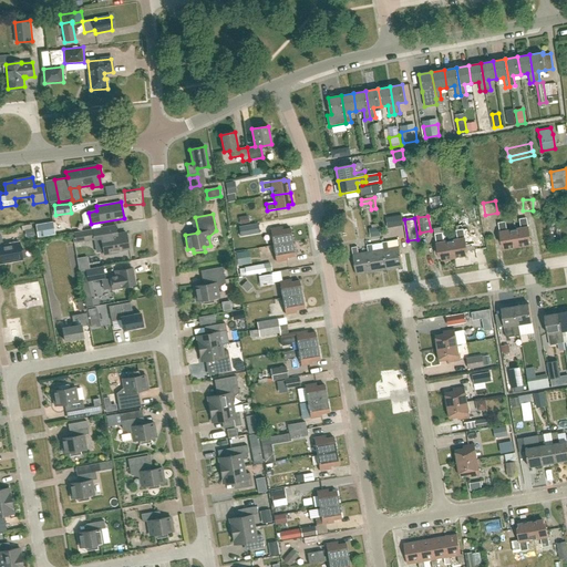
[(521,220),(522,229),(514,230),(517,247),(529,245),(528,240),(531,240),(526,219),(521,220)]
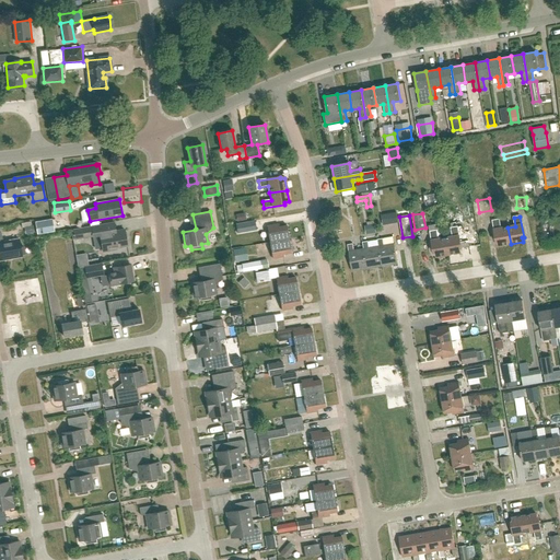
[(53,219),(36,222),(38,234),(55,232),(53,219)]
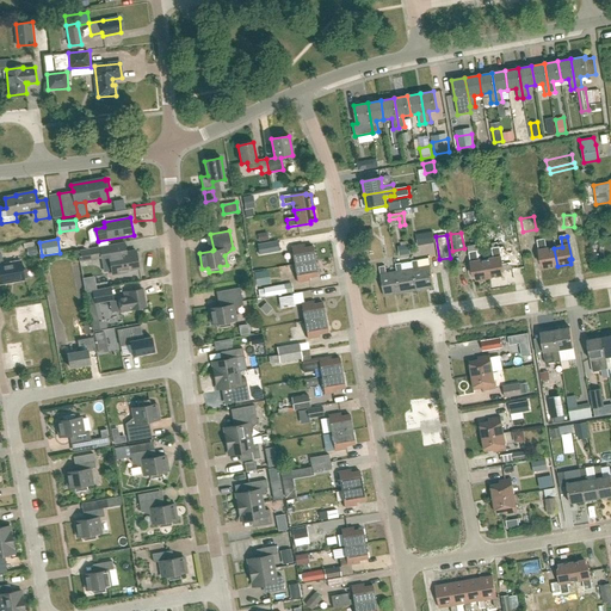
[(543,264),(544,269),(557,266),(554,248),(547,250),(545,240),(538,241),(542,265),(543,264)]
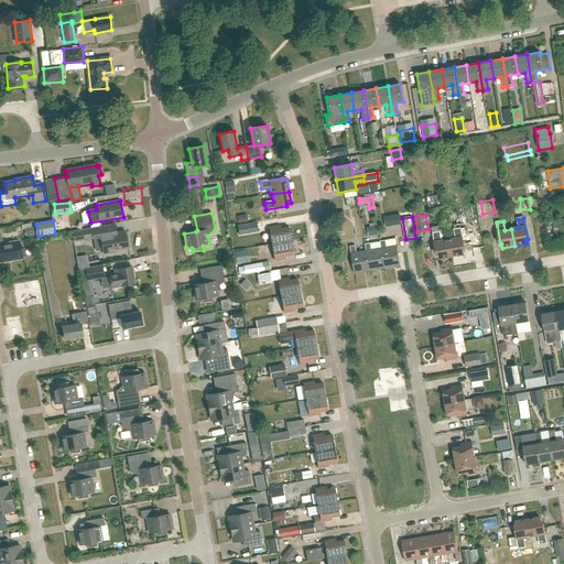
[(259,231),(257,223),(238,226),(239,235),(259,231)]
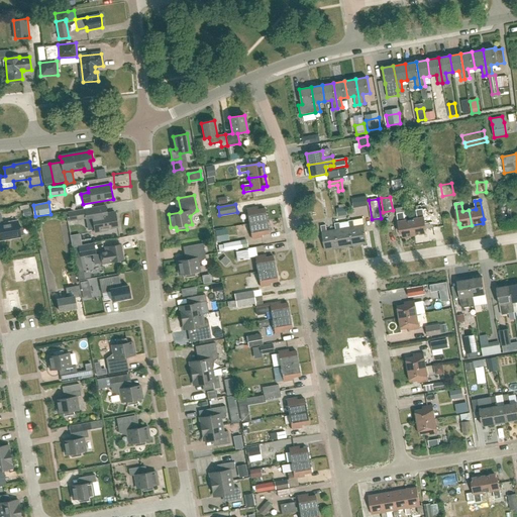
[(107,214),(106,205),(67,212),(69,221),(92,217),(95,233),(107,231),(107,229),(117,227),(115,212),(107,214)]
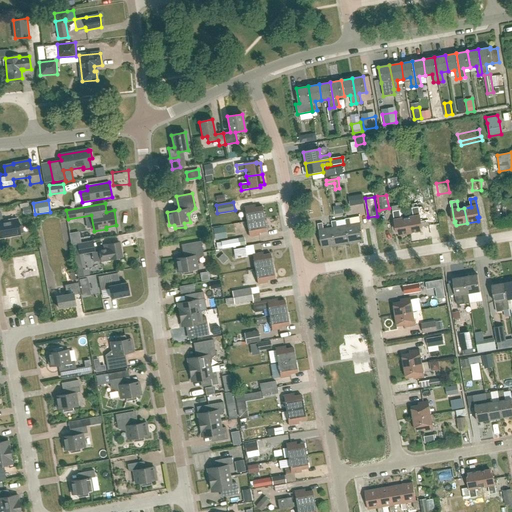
[(255,205),(245,207),(247,222),(264,219),(262,206),(255,208),(255,205)]
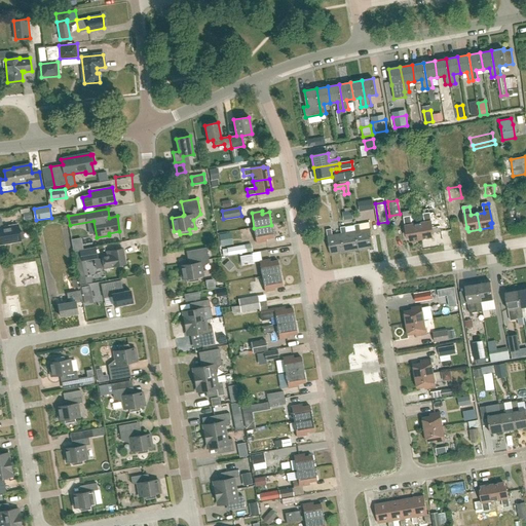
[(351,211),(344,212),(346,220),(353,219),(351,211)]
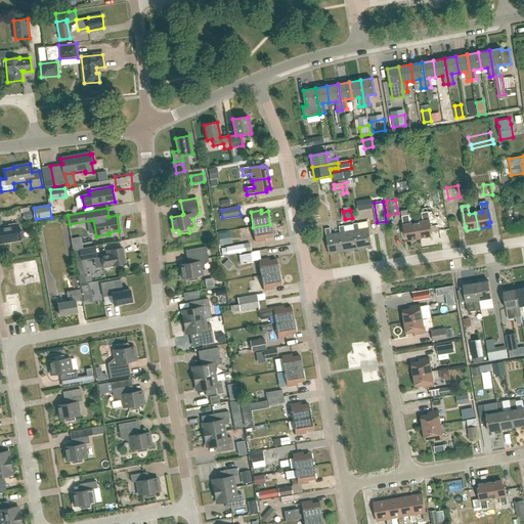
[(420,239),(431,237),(430,233),(432,233),(428,213),(423,214),(424,222),(417,223),(420,239)]
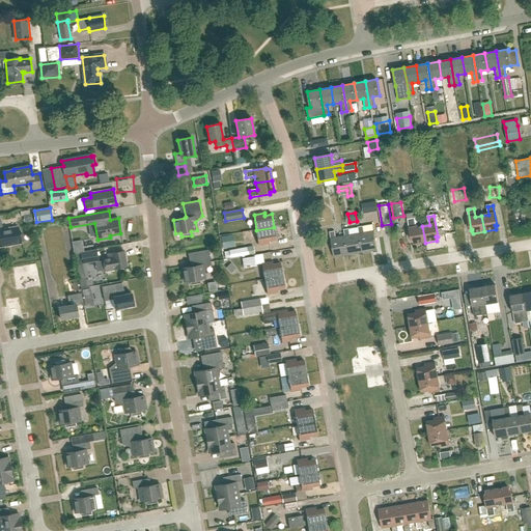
[(413,241),(414,244),(425,243),(422,226),(416,227),(414,219),(408,220),(412,241),(413,241)]
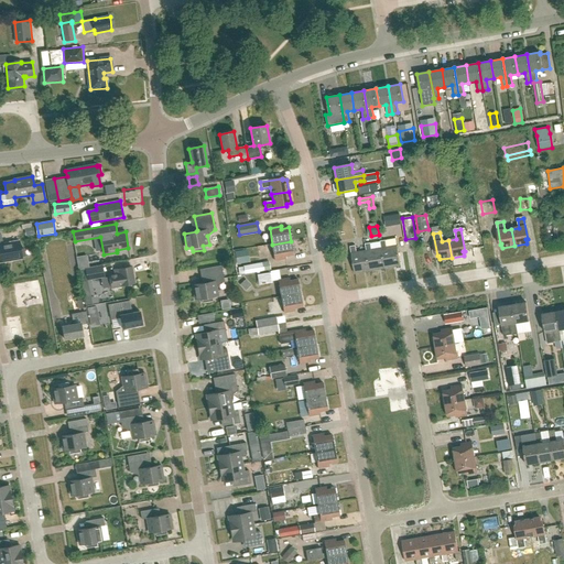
[(0,262),(22,259),(21,257),(24,257),(23,249),(20,249),(19,241),(2,245),(1,235),(0,235),(0,262)]
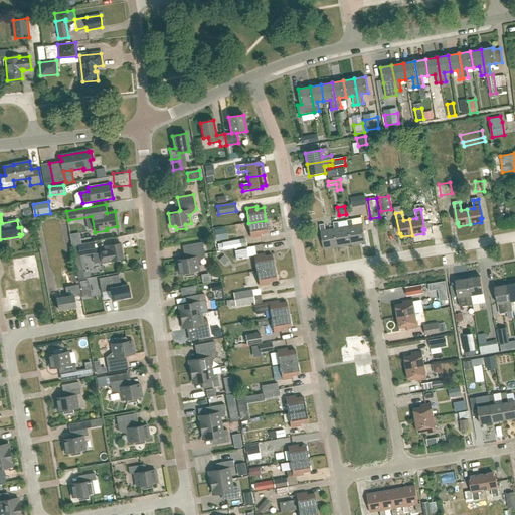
[(347,220),(348,227),(349,227),(352,245),(366,242),(362,218),(347,220)]
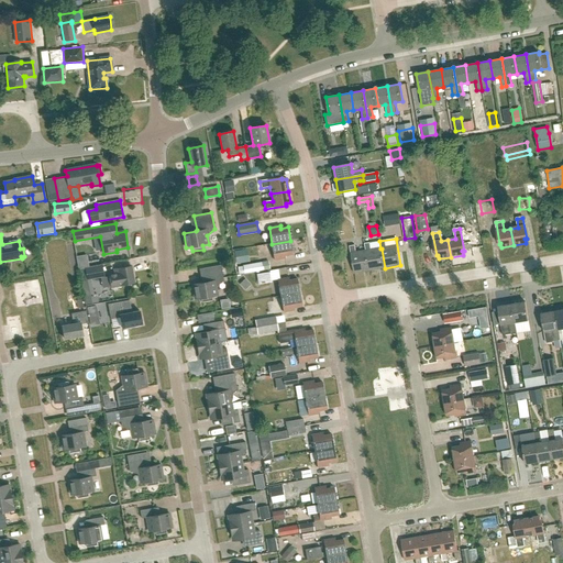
[(272,244),(275,261),(286,258),(285,255),(294,254),(290,241),(272,244)]
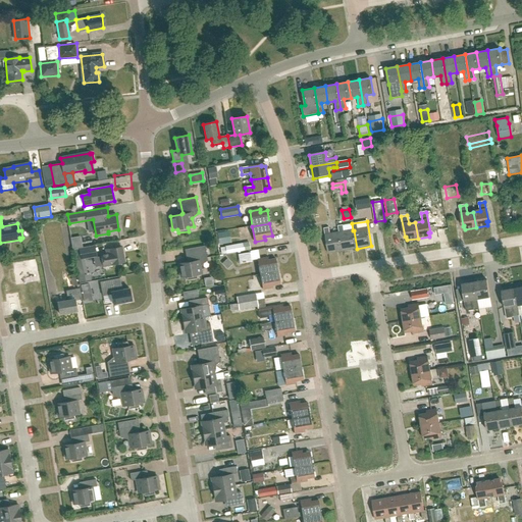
[(354,230),(353,230),(344,231),(343,225),(337,226),(338,232),(340,232),(343,251),(357,249),(354,230)]
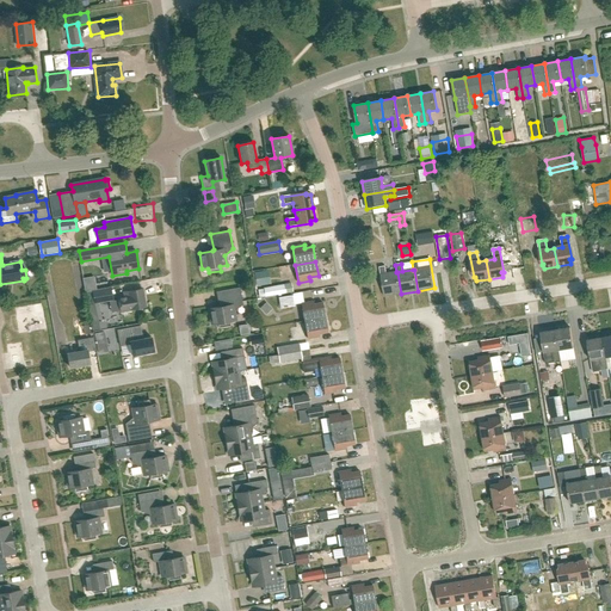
[(381,276),(384,296),(401,294),(397,272),(396,272),(387,275),(384,266),(380,267),(381,276)]
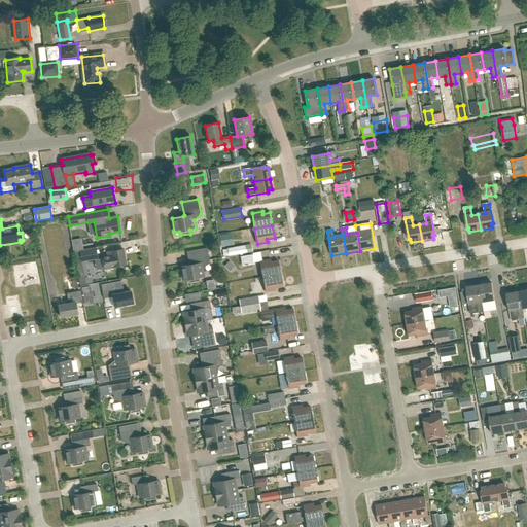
[(219,236),(221,246),(232,245),(230,234),(219,236)]
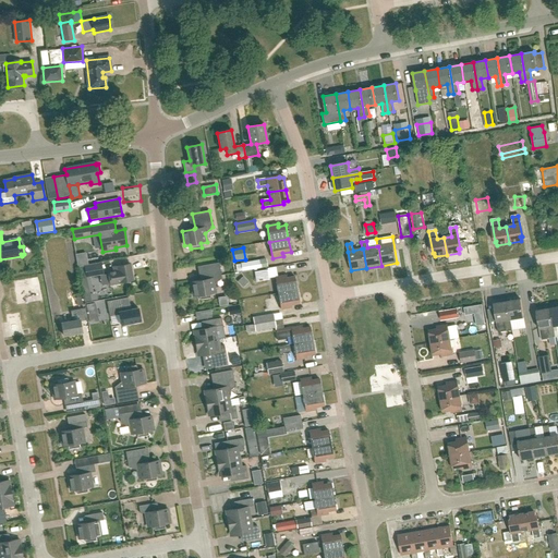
[(262,258),(246,262),(247,270),(263,267),(262,258)]
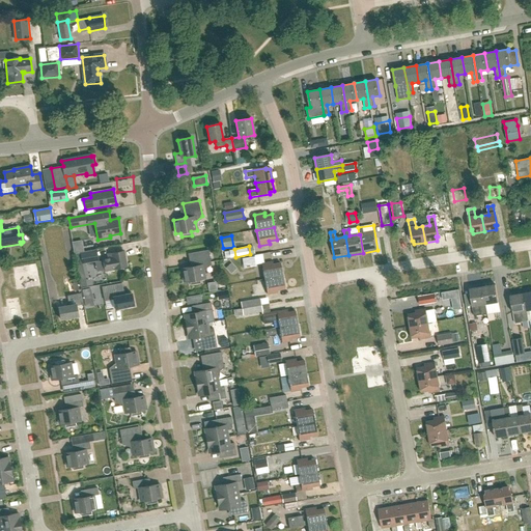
[(83,252),(81,252),(81,253),(83,264),(85,263),(100,261),(98,249),(83,252)]
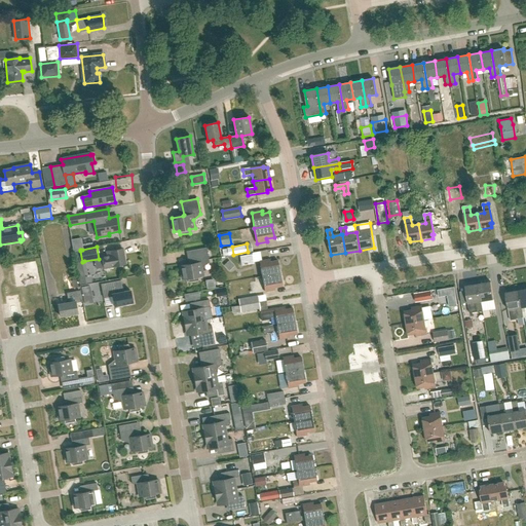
[(201,268),(209,262),(207,248),(190,251),(192,263),(191,264),(180,266),(182,279),(188,278),(188,283),(198,280),(197,276),(203,276),(201,268)]
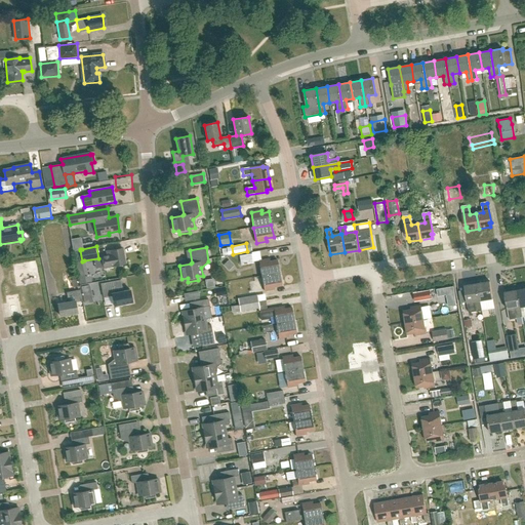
[(116,267),(115,266),(125,264),(122,248),(106,251),(107,254),(101,255),(104,269),(116,267)]
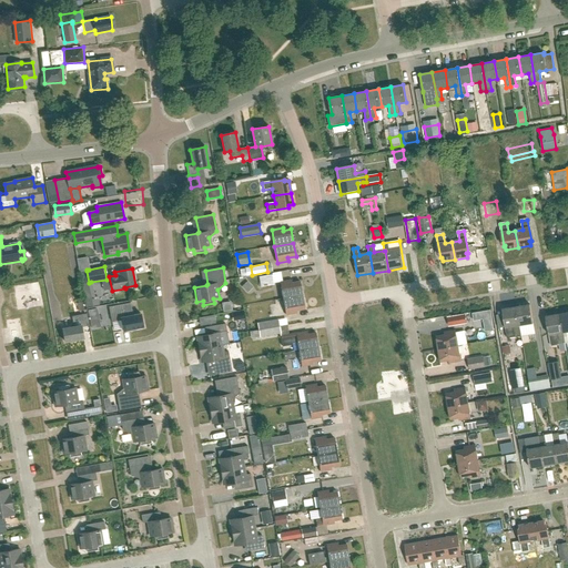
[(87,271),(80,272),(87,308),(99,306),(98,298),(94,298),(91,282),(89,283),(87,271)]
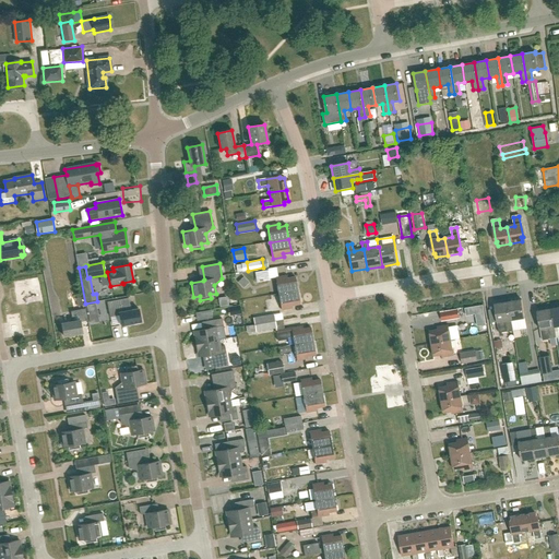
[(268,271),(256,273),(257,283),(270,281),(268,271)]
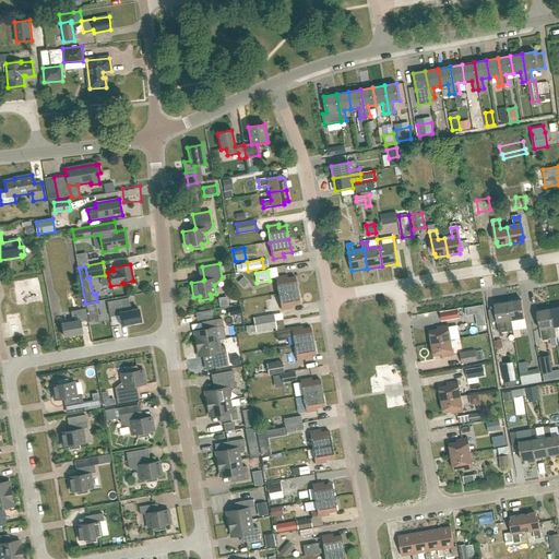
[(287,276),(276,278),(278,294),(298,290),(296,277),(287,278),(287,276)]
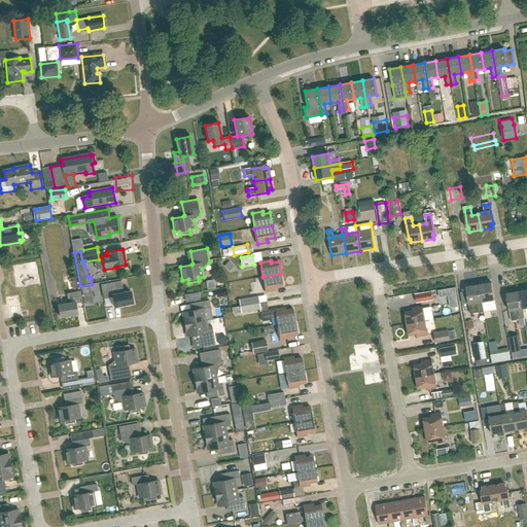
[(230,261),(224,266),(229,270),(233,265),(230,261)]
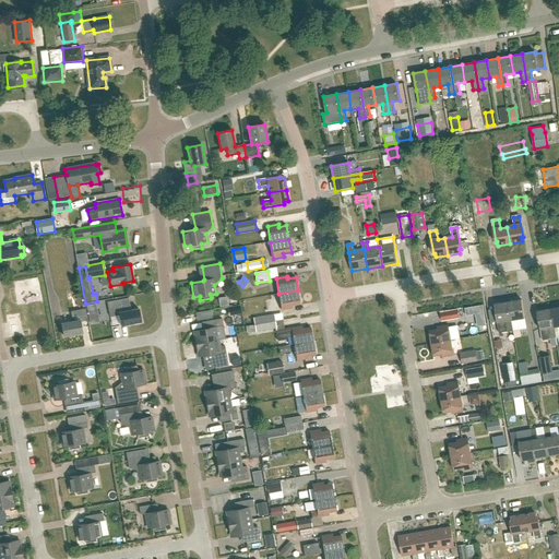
[(278,294),(282,310),(293,308),(293,306),(300,305),(298,290),(278,294)]
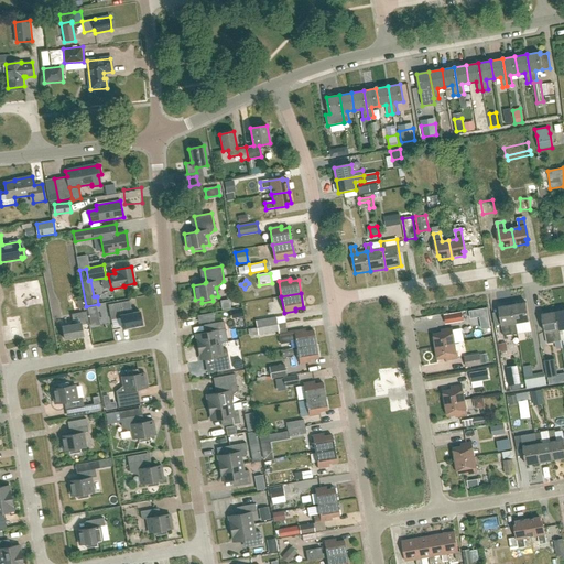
[(229,300),(220,301),(221,310),(230,307),(229,300)]
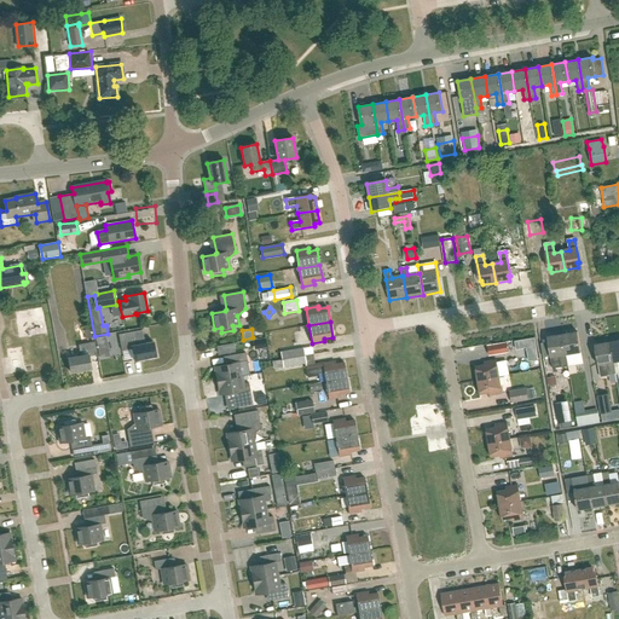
[(142,330),(119,335),(122,351),(132,350),(134,360),(156,357),(154,342),(145,343),(142,330)]
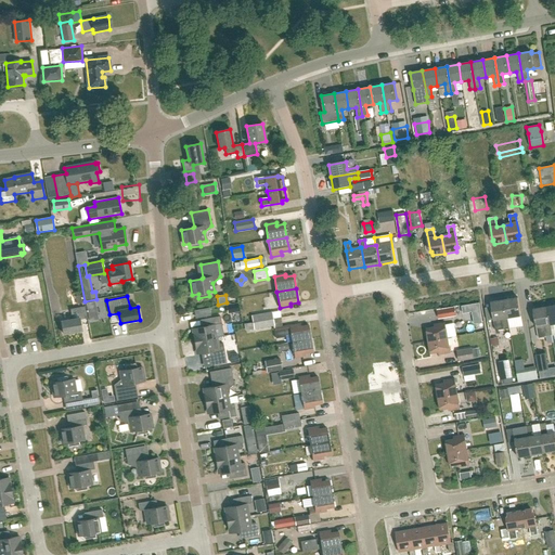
[(524,326),(518,298),(504,300),(507,319),(508,319),(510,328),(524,326)]
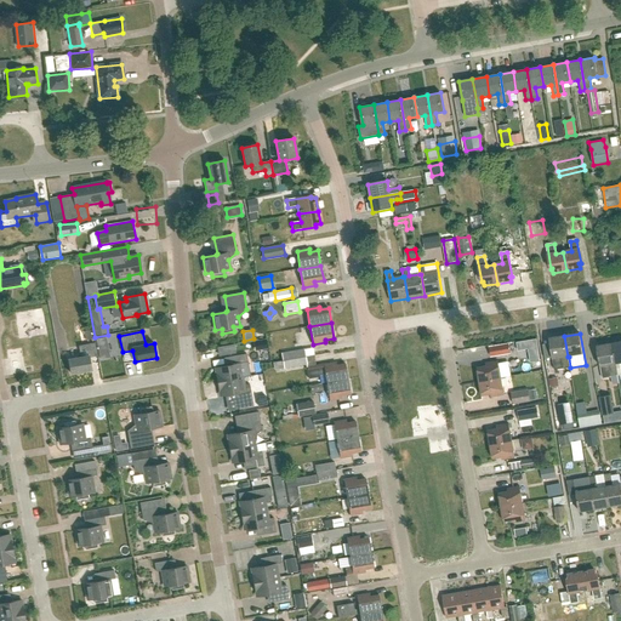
[(554,371),(563,370),(570,368),(569,357),(568,357),(564,336),(550,340),(554,371)]
